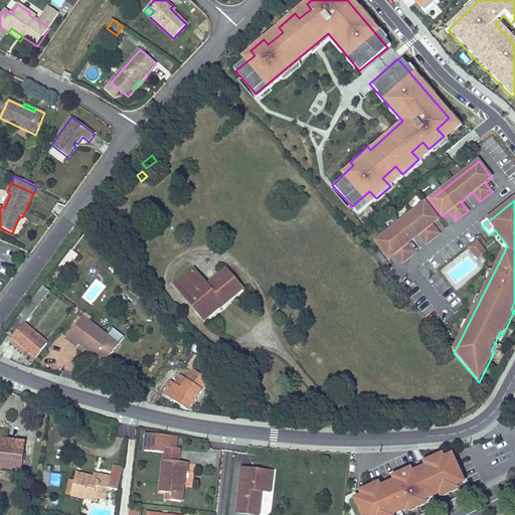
[(432,224),(439,219),(437,218),(425,203),(376,242),(387,256),(388,259),(395,253),(402,263),(414,252),(407,243),(419,234),(426,243),(439,233),(432,224)]
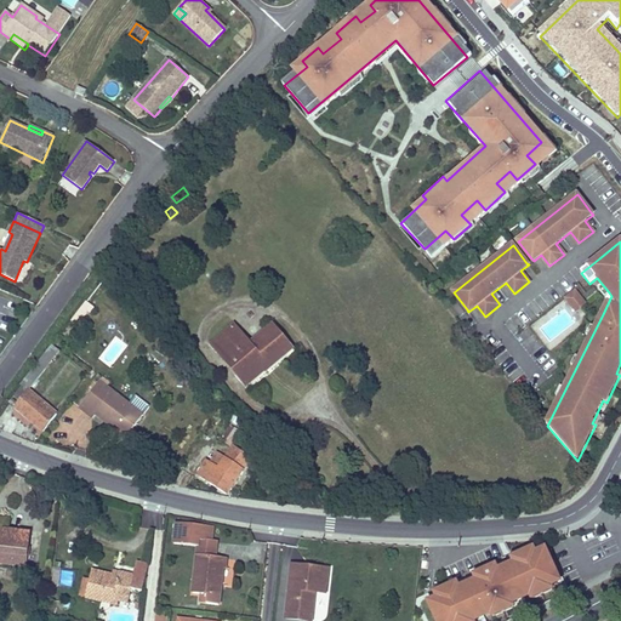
[(588,306),(577,291),(567,300),(577,314),(588,306)]
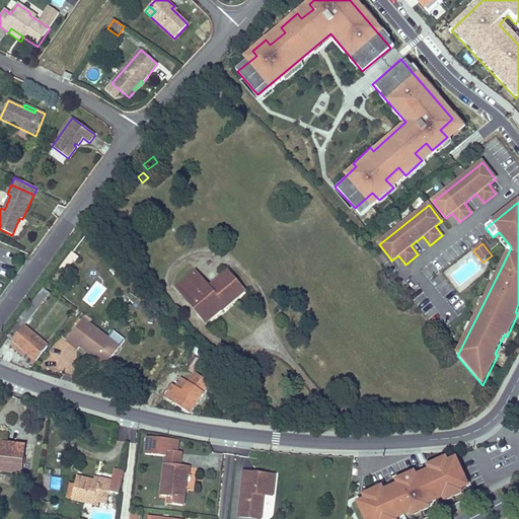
[(79,257),(72,252),(61,268),(65,271),(74,260),(76,261),(79,257)]
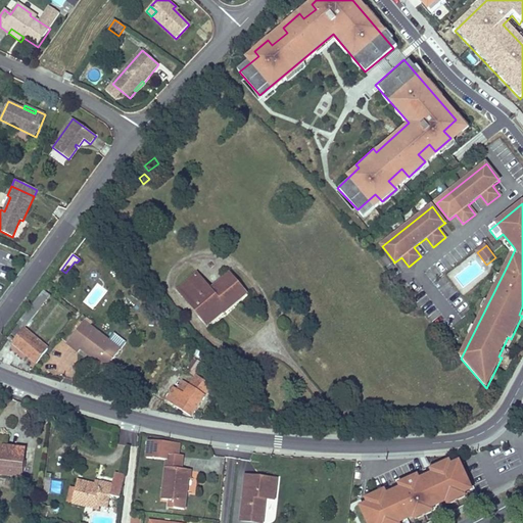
[(230,274),(211,290),(197,273),(178,290),(205,323),(223,308),(221,306),(223,304),(227,310),(246,293),(230,274)]
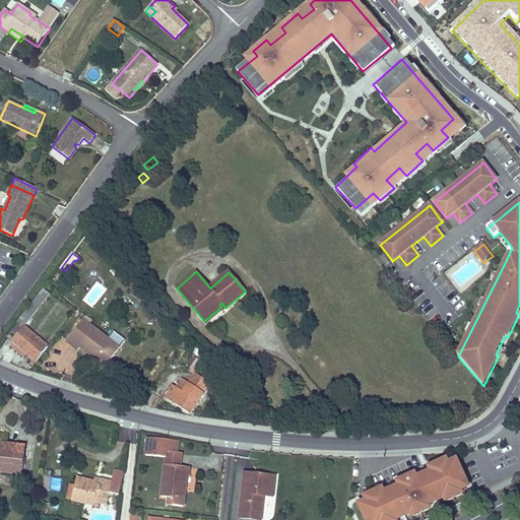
[(12,341),(37,362),(47,347),(23,327),(50,294),(44,288),(17,322),(18,323),(8,336),(13,340),(12,341)]
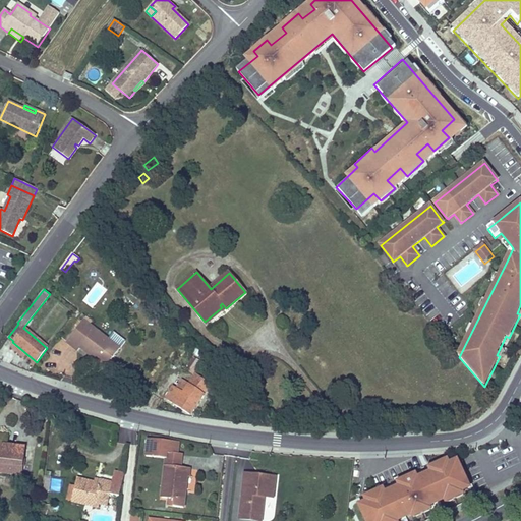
[(226,308),(222,303),(220,305),(222,307),(205,322),(207,324),(226,308)]
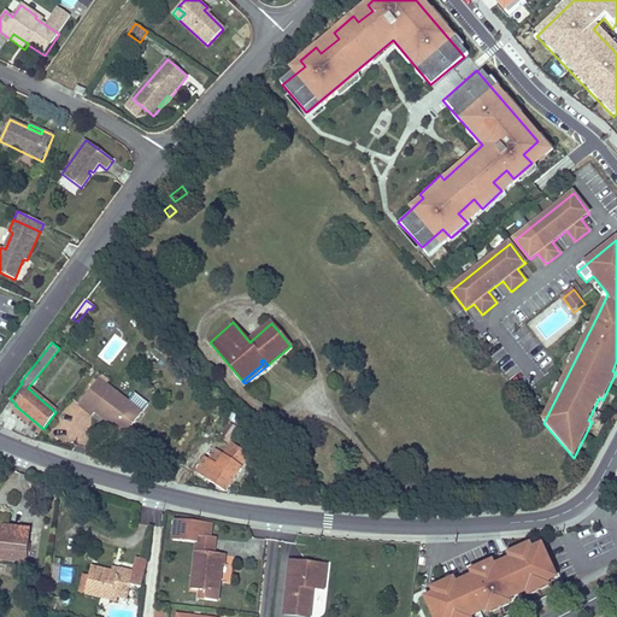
[(95,412),(110,423),(125,435),(142,412),(106,385),(110,381),(101,375),(78,405),(93,416),(95,412)]
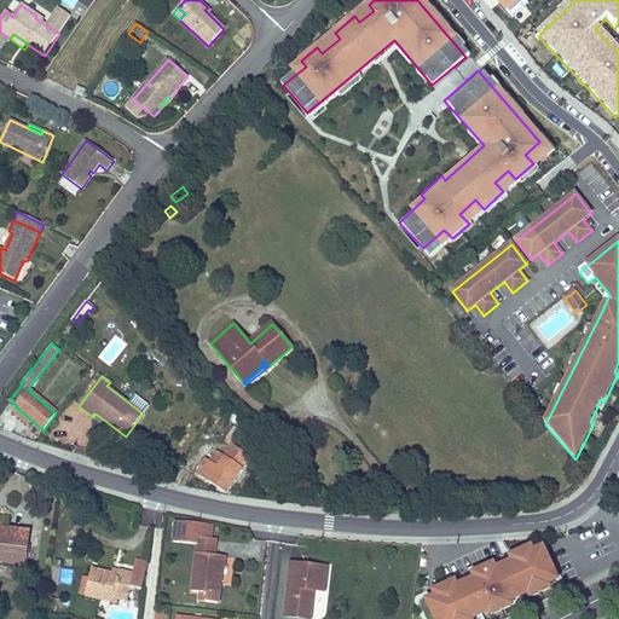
[(126,437),(110,424),(108,428),(123,440),(126,437)]
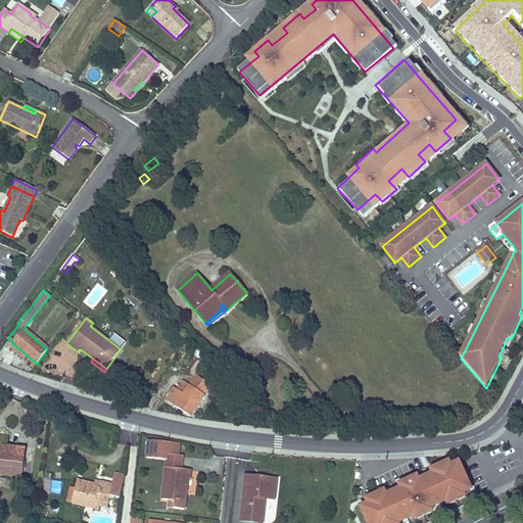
[(198,361),(193,367),(197,370),(202,364),(198,361)]
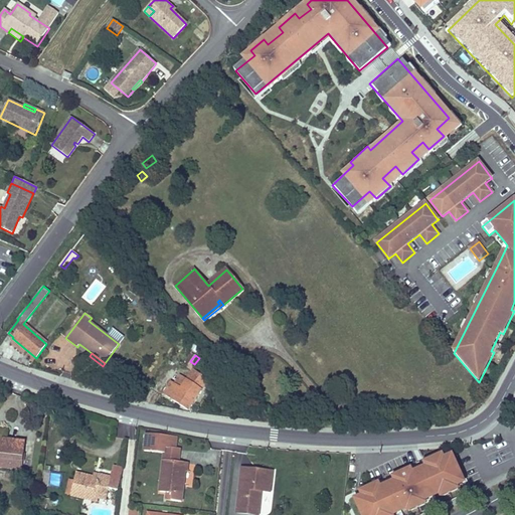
[(194,364),(190,361),(186,367),(190,370),(194,364)]
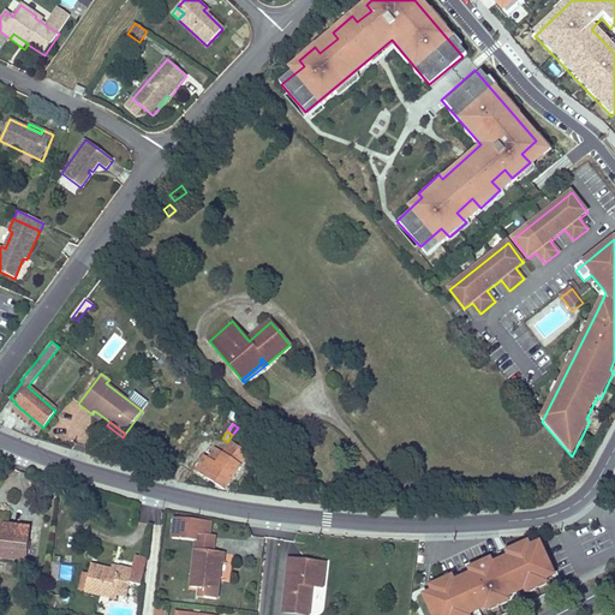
[(248,453),(231,442),(224,454),(218,464),(209,459),(206,457),(196,471),(225,490),(248,453)]
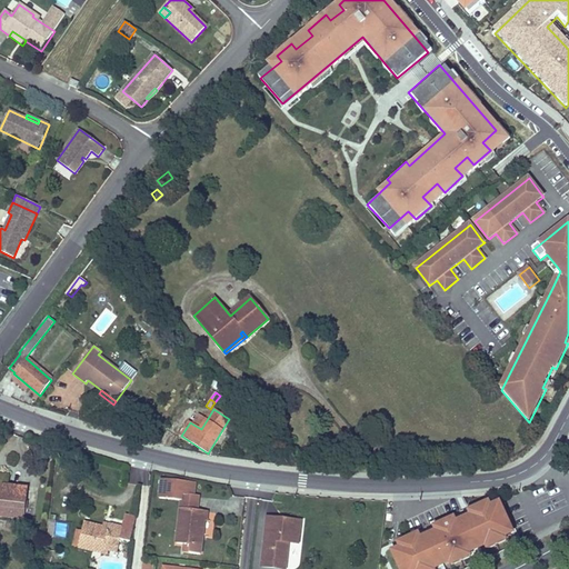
[(201,429),(207,420),(199,416),(193,425),(201,429)]
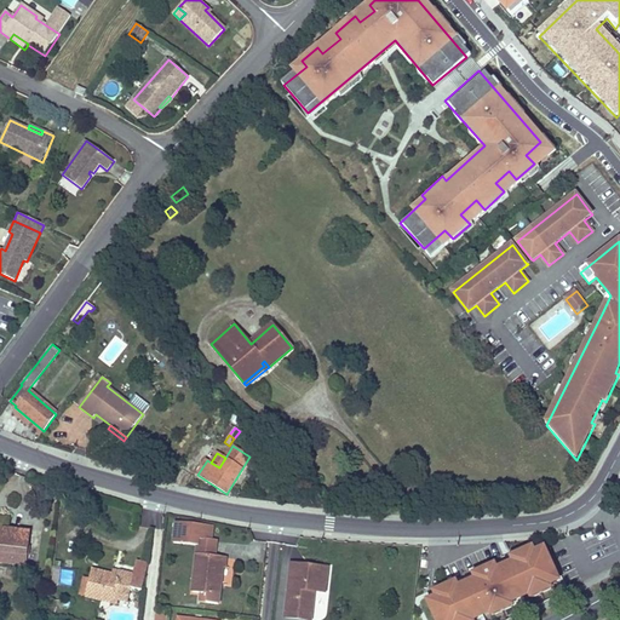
[(9,532),(9,529),(10,517),(0,516),(0,541),(3,543),(0,558),(0,562),(26,566),(30,532),(18,530),(18,533),(9,532)]
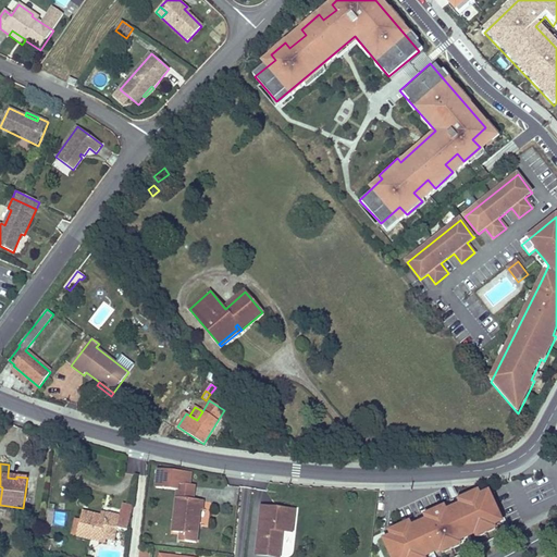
[(189,485),(192,472),(159,469),(157,487),(178,491),(180,485),(189,486),(189,485)]
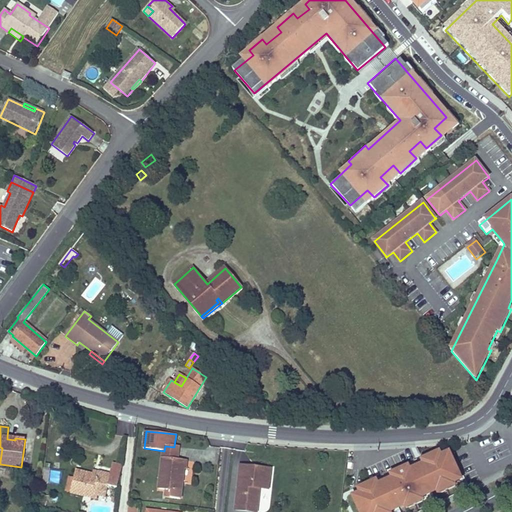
[(178,460),(179,447),(174,446),(174,447),(165,446),(164,451),(163,458),(178,460)]
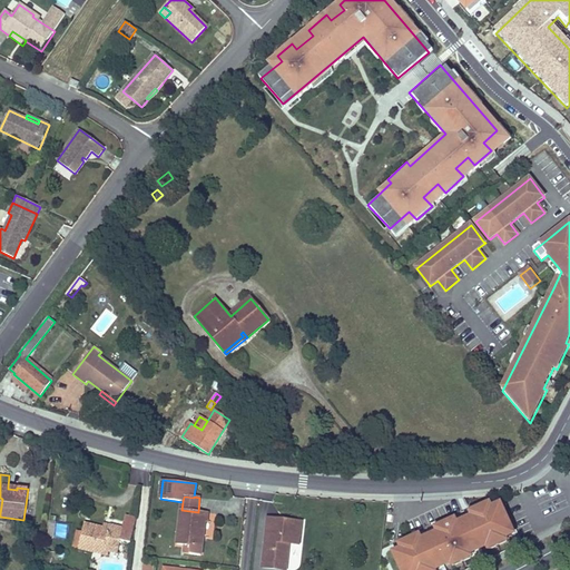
[(390,550),(399,569),(435,569),(451,562),(452,566),(472,557),(470,553),(487,547),(488,550),(508,540),(505,538),(516,533),(500,500),(492,504),(490,499),(467,509),(469,514),(457,520),(455,516),(432,526),(434,530),(421,537),(419,531),(396,542),(397,547),(390,550)]
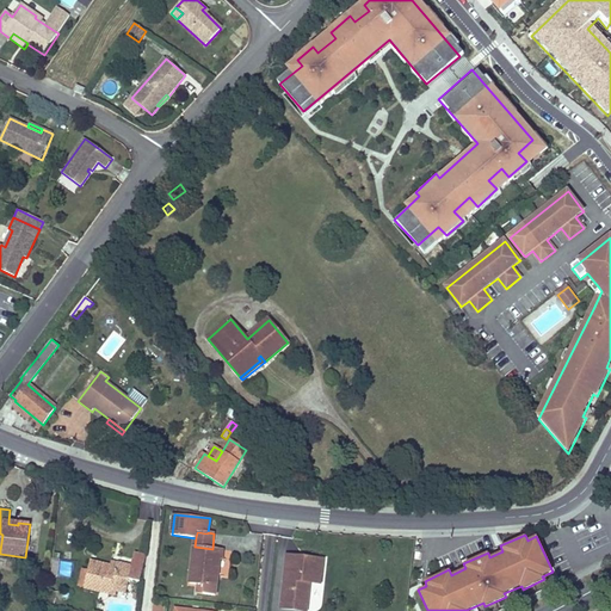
[(218,572),(220,560),(222,560),(223,550),(213,549),(195,547),(190,584),(198,585),(204,586),(203,593),(203,594),(216,596),(217,575),(216,575),(216,572),(218,572)]
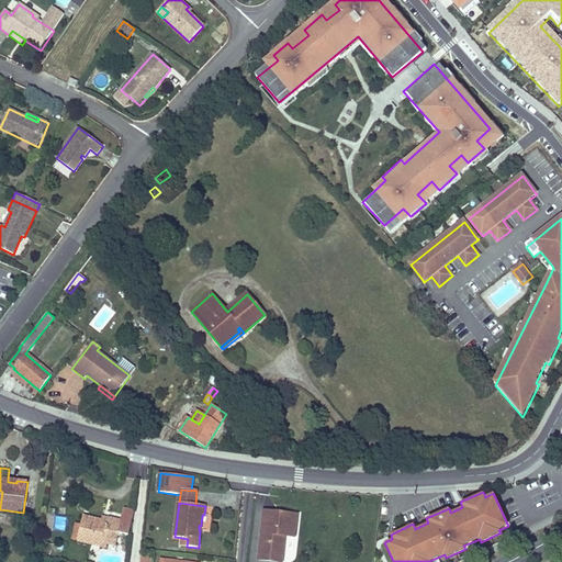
[(116,546),(120,534),(128,536),(135,512),(124,509),(122,521),(108,518),(107,521),(102,520),(83,516),(81,525),(77,541),(107,548),(108,543),(116,546)]
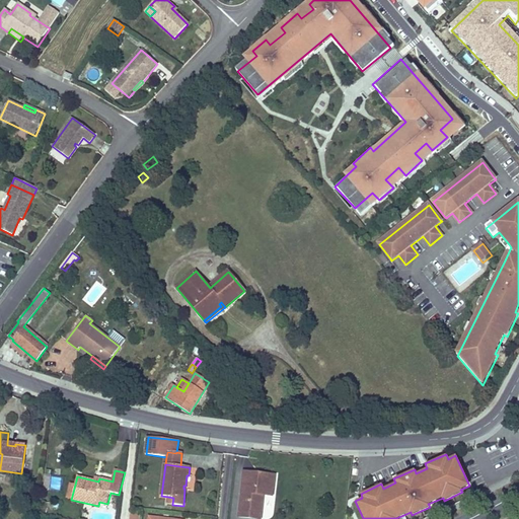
[(273,496),(275,476),(244,472),(239,517),(256,518),(260,518),(263,499),(262,499),(262,495),(264,495),(273,496)]
